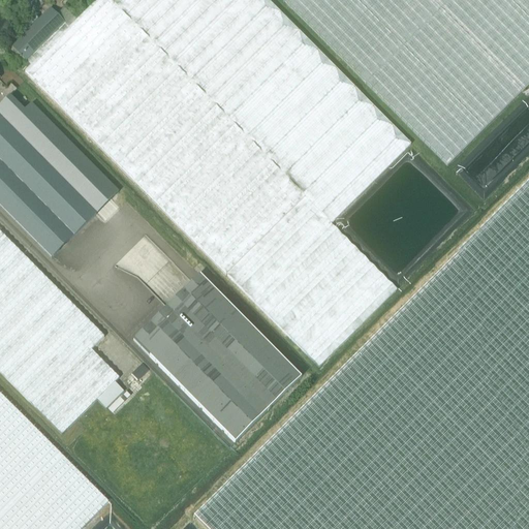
[(330,224),(332,222),(408,145),(304,39),(265,0),(95,0),(74,21),(63,8),(56,16),(49,8),(10,47),(25,61),(29,65),(31,66),(25,72),(41,90),(117,166),(317,367),(396,290),(330,224)]
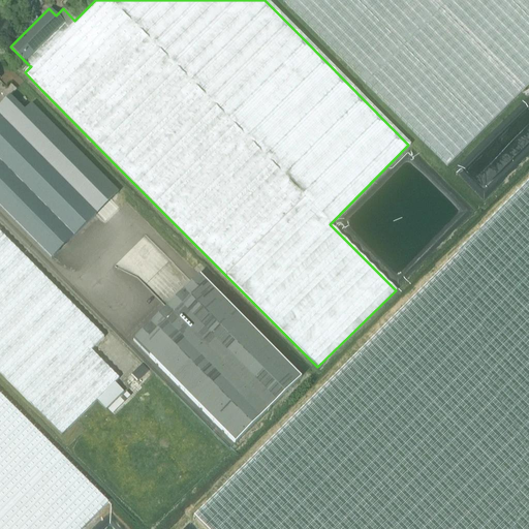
[(10,85),(0,94),(6,100),(9,97),(16,90),(10,85)]
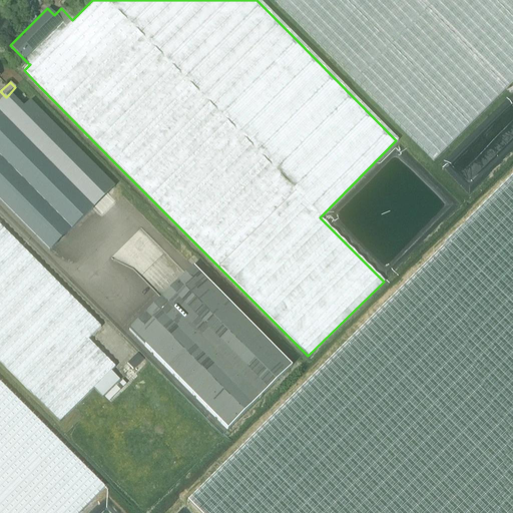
[(6,97),(0,102),(0,114),(92,207),(113,186),(28,101),(22,107),(9,94),(6,97)]
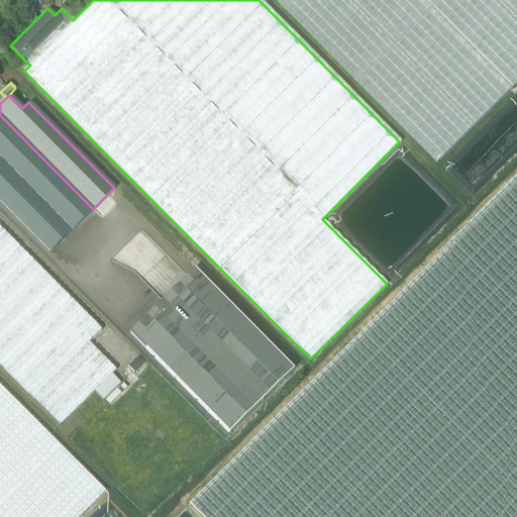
[(0,115),(0,201),(49,251),(93,209),(0,115)]
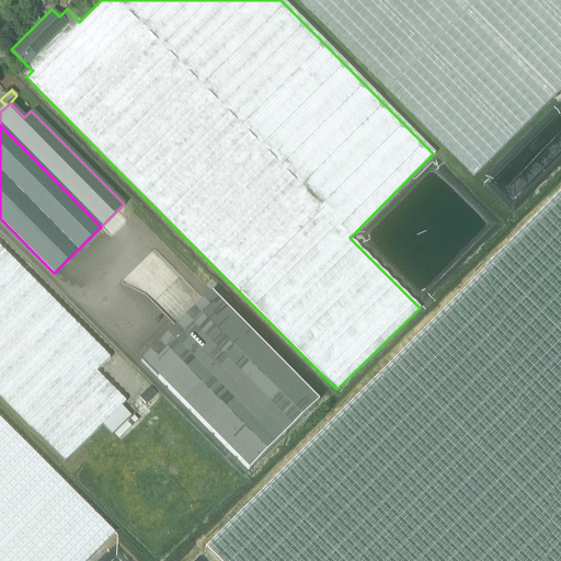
[(560,190),(441,310),(560,431),(560,190)]
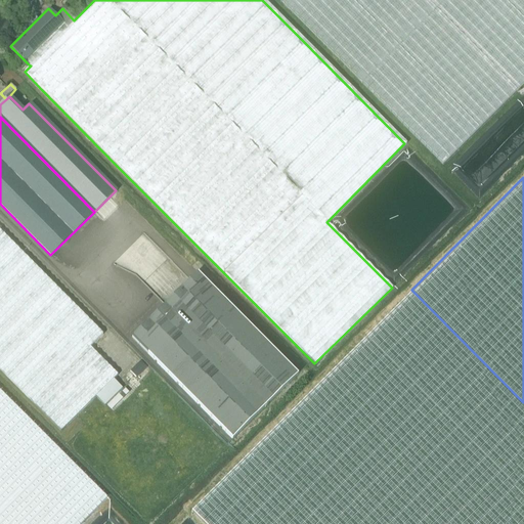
[(0,370),(33,403),(60,432),(95,397),(114,380),(118,376),(89,347),(102,334),(0,230),(0,370)]
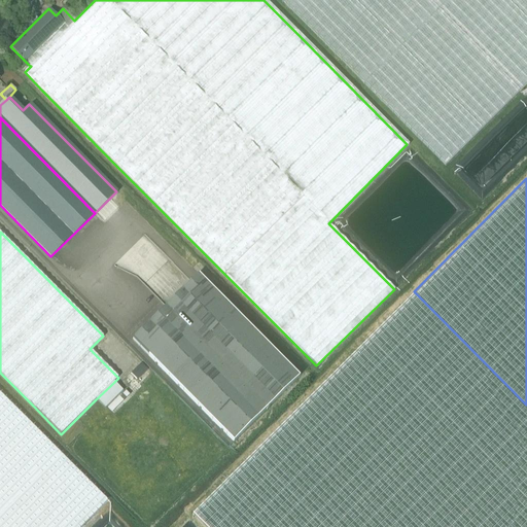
[(133,340),(234,443),(301,377),(199,274),(133,340)]
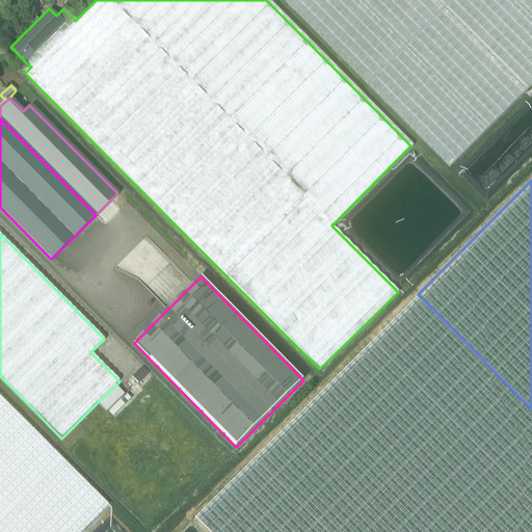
[(531,531),(531,408),(418,294),(193,517),(208,531),(531,531)]
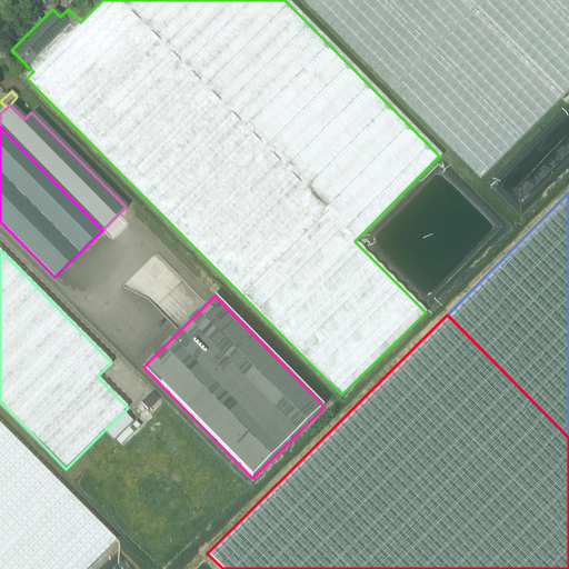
[(152,392),(141,403),(148,410),(159,399),(152,392)]
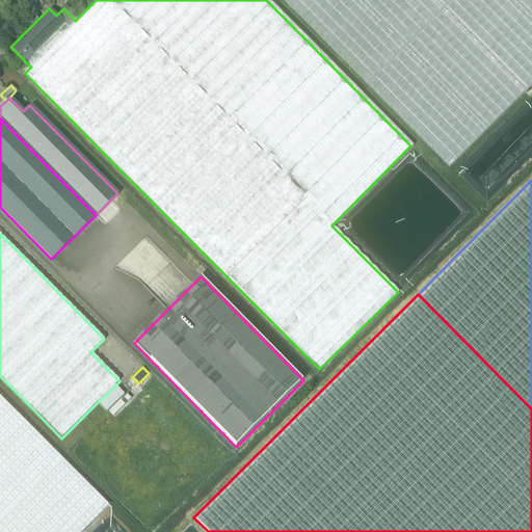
[(115,386),(97,403),(106,413),(124,395),(115,386)]
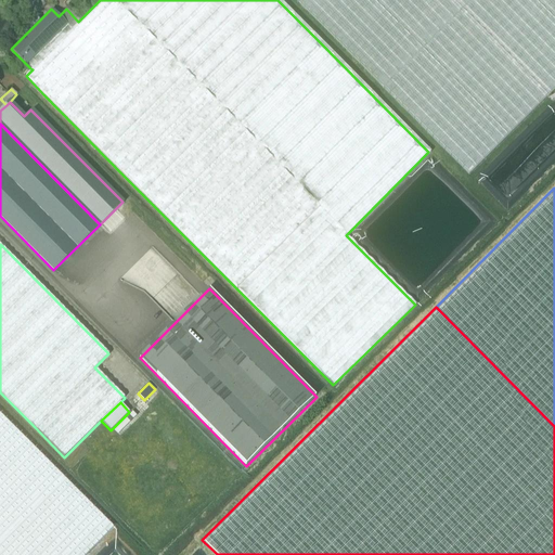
[(0,554),(84,554),(113,526),(0,414),(0,554)]
